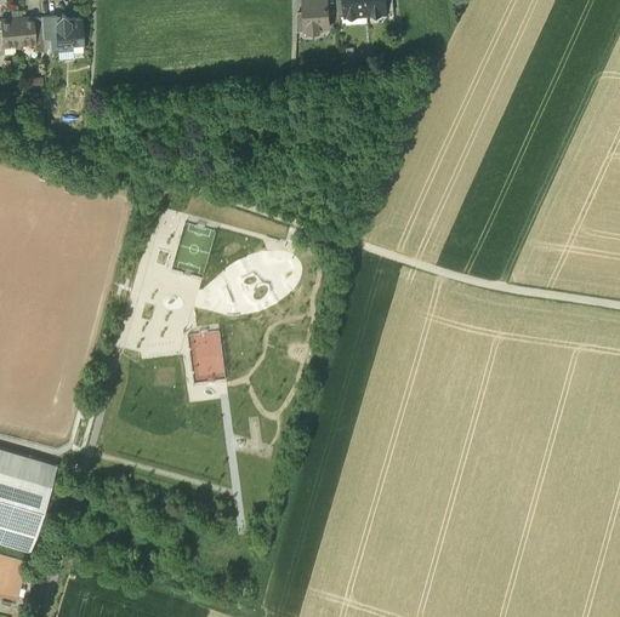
[(328,0),(303,0),(306,18),(307,35),(323,34),(323,32),(330,32),(330,23),(331,22),(331,17),(329,16),(328,0)]
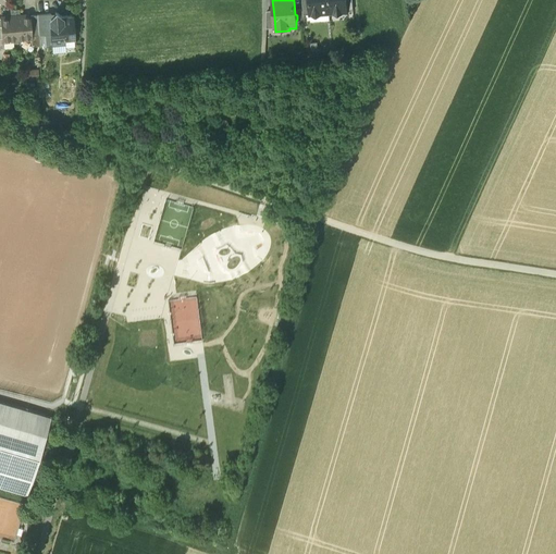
[(308,0),(309,0),(310,17),(330,16),(329,0),(308,0)]
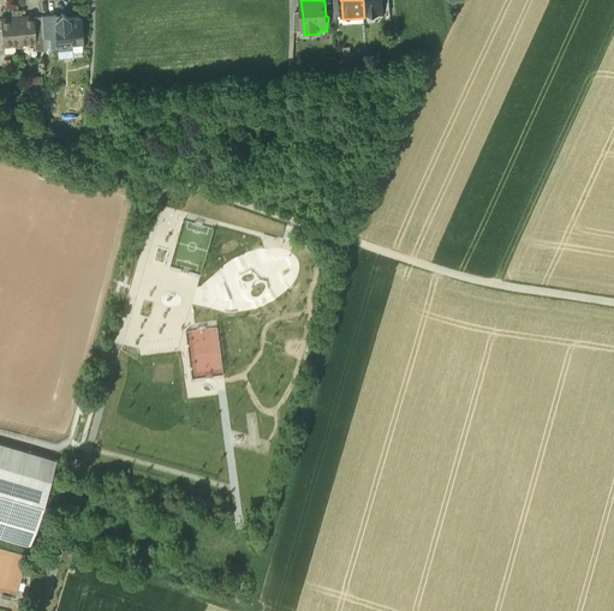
[(382,0),(363,0),(364,18),(383,17),(382,3),(382,0)]
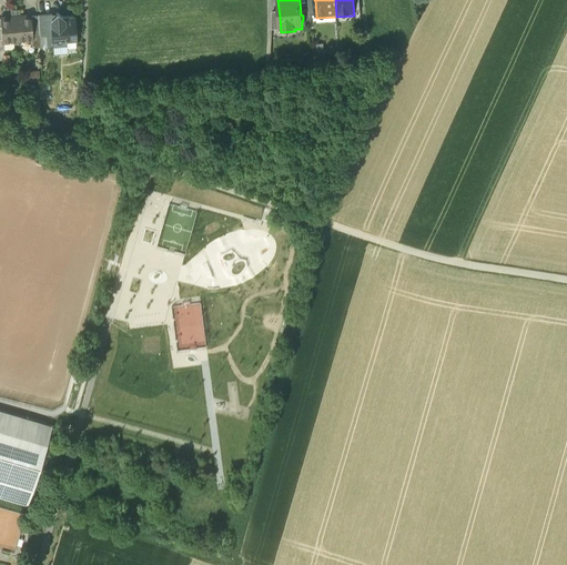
[(11,19),(2,20),(3,40),(3,41),(4,41),(6,44),(10,43),(11,41),(14,40),(14,46),(18,44),(16,11),(11,11),(11,19)]
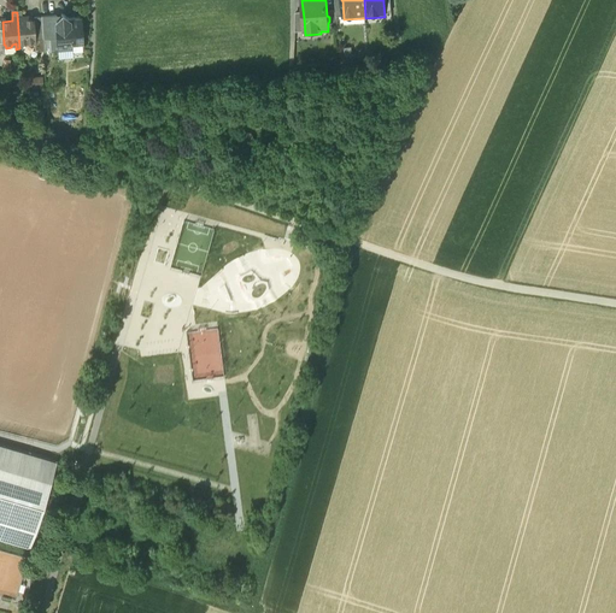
[(33,19),(22,21),(22,12),(17,12),(19,48),(23,48),(23,43),(27,43),(28,46),(33,46),(34,42),(35,42),(35,41),(33,19)]
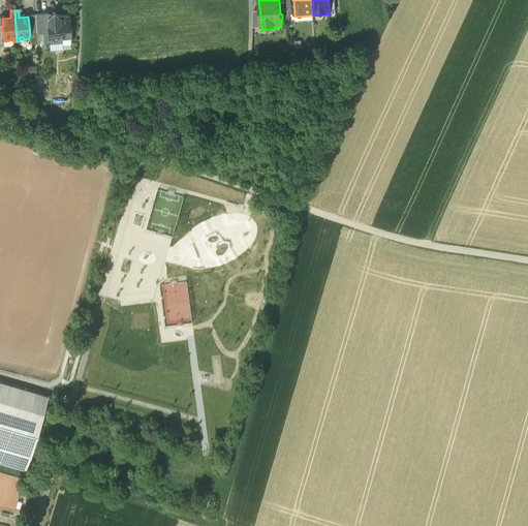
[(60,19),(54,13),(51,18),(49,21),(51,43),(63,42),(63,45),(71,44),(71,42),(71,41),(69,18),(60,19)]
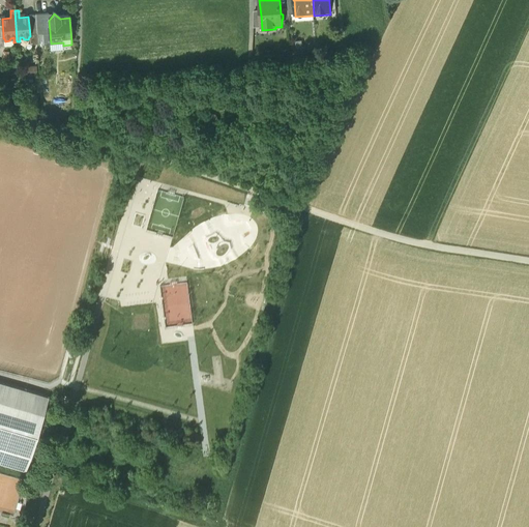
[(35,16),(28,17),(30,35),(37,34),(36,16),(35,16)]
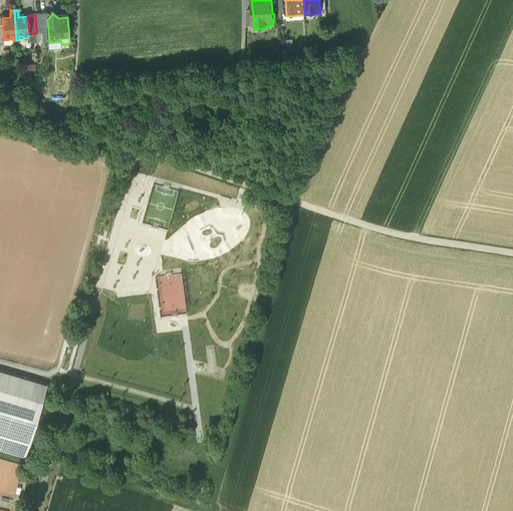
[(47,15),(35,15),(36,33),(41,33),(42,43),(49,42),(47,20),(49,17),(47,15)]
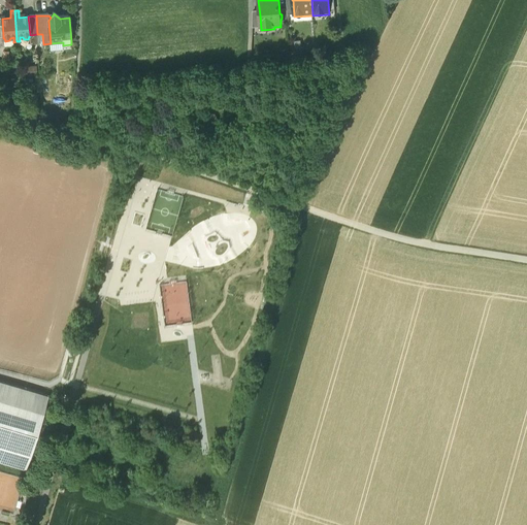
[(37,75),(36,65),(26,65),(26,75),(37,75)]
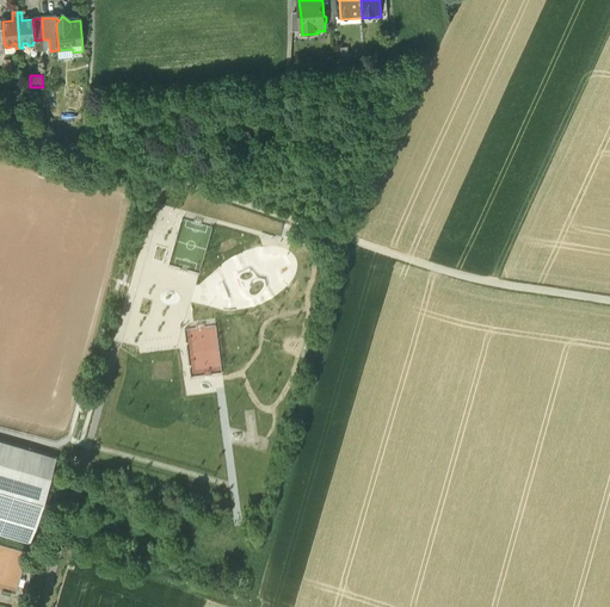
[(57,459),(0,441),(0,533),(31,544),(57,459)]
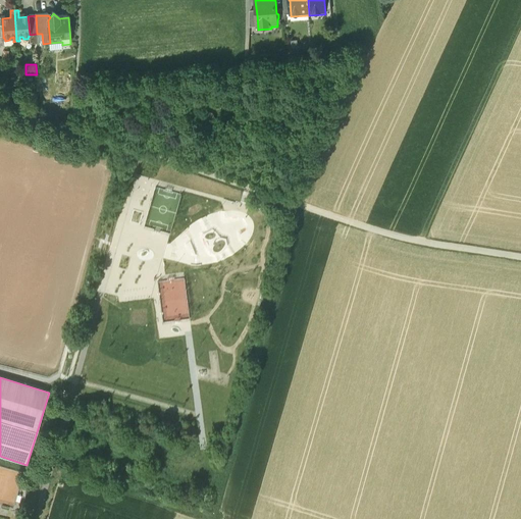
[(35,477),(24,474),(21,485),(32,488),(35,477)]
